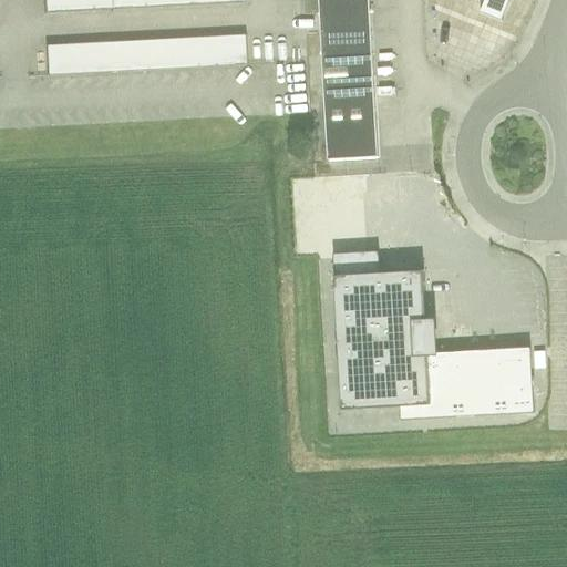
[(43,0),(44,14),(245,4),(245,0),(43,0)]
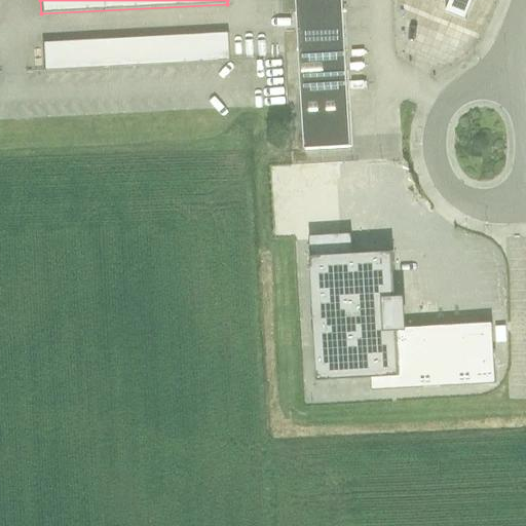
[(296,0),(305,149),(351,147),(343,0),(296,0)]
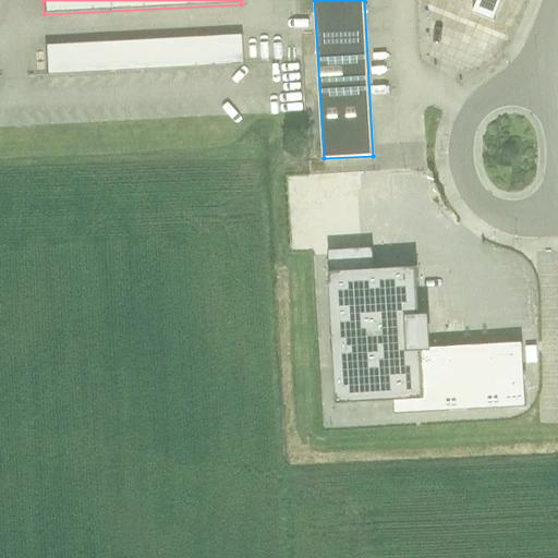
[(477,0),(473,13),(484,17),(495,22),(502,0),(477,0)]
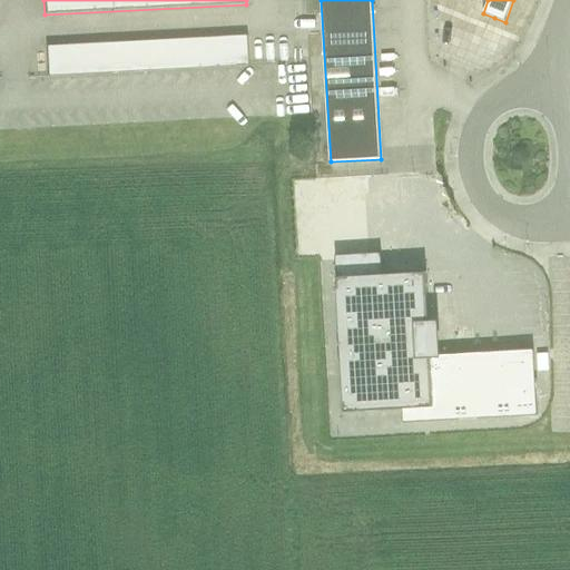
[(48,77),(249,66),(247,36),(47,47),(48,77)]
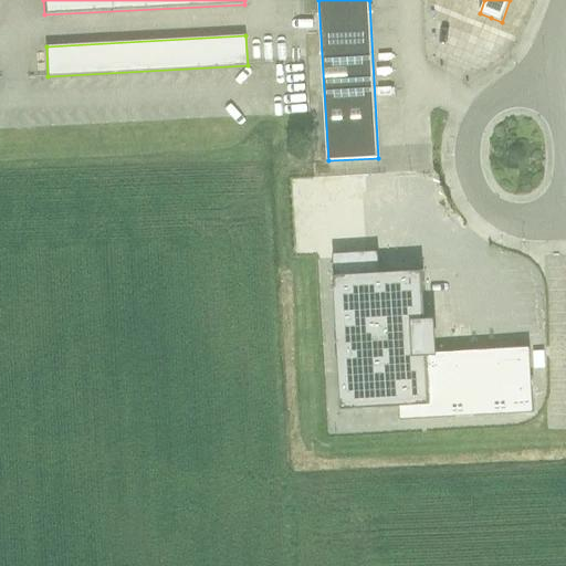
[(377,252),(332,255),(333,276),(342,411),(400,407),(400,421),(527,413),(524,348),(435,354),(432,316),(427,317),(423,271),(378,274),(377,252)]
